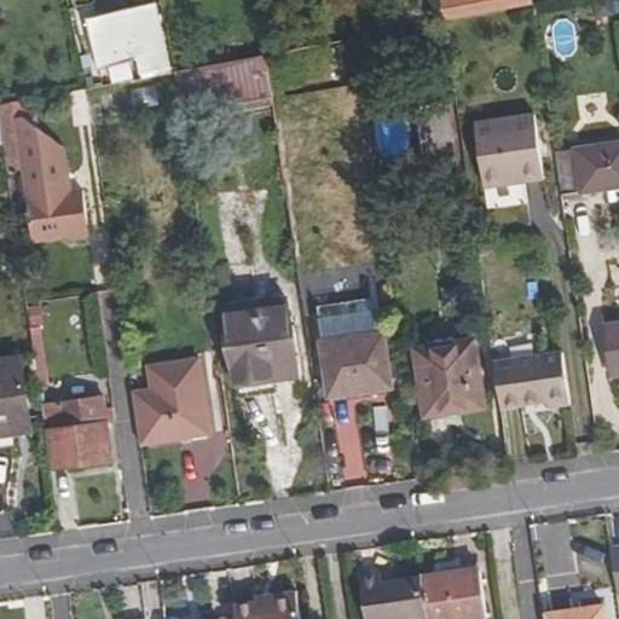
[(439,0),(435,1),(441,23),(531,6),(532,6),(530,0),(439,0)]
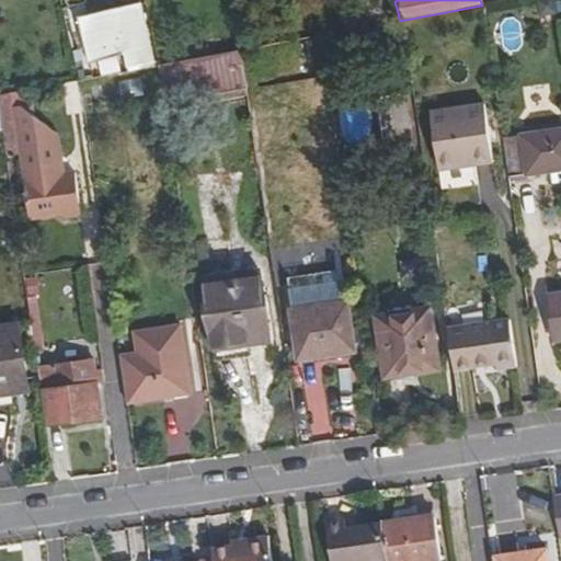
[(89,66),(150,49),(138,4),(77,21),(89,66)]
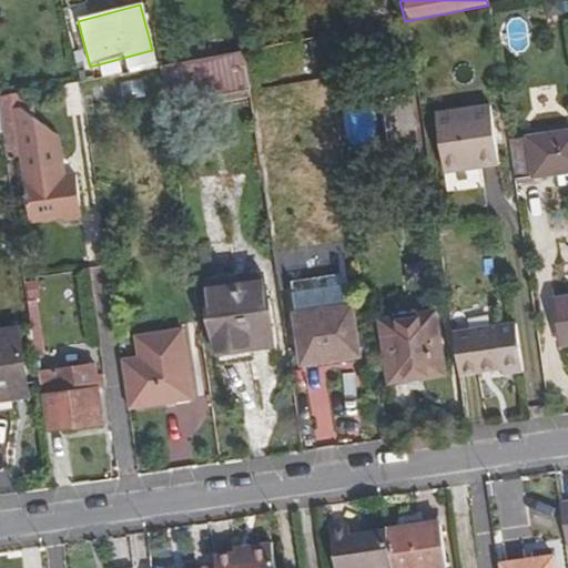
[(324,37),(328,68),(344,66),(340,34),(324,37)]
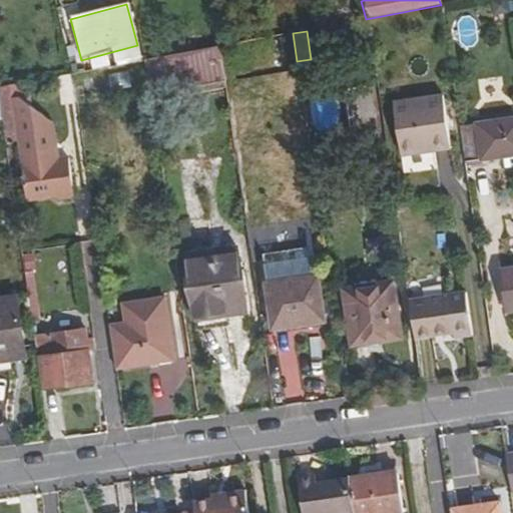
[(154,95),(230,78),(222,45),(147,62),(154,95)]
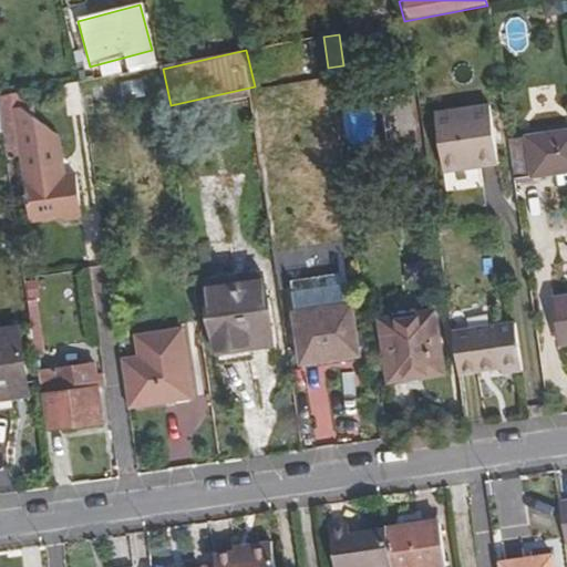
[(393,150),(414,146),(408,100),(387,103),(393,150)]
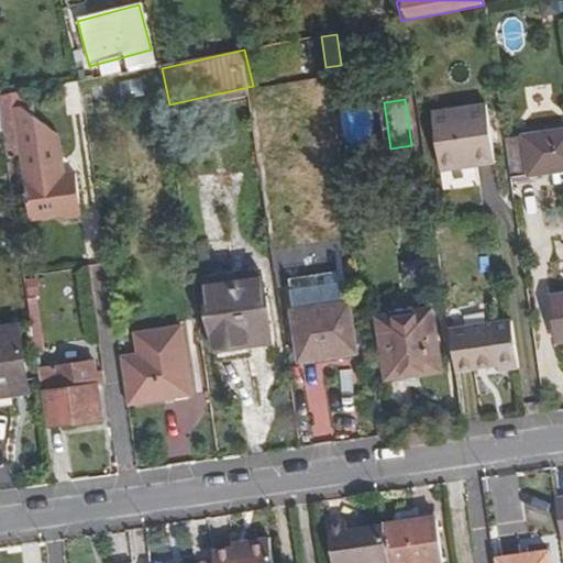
[(430,113),(438,173),(493,164),(484,106),(430,113)]
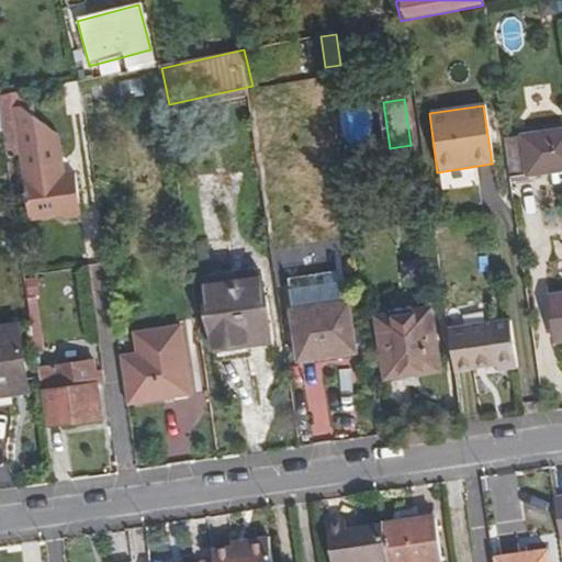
[(14,110),(29,216),(52,214),(56,223),(78,221),(81,216),(76,176),(62,177),(51,167),(59,156),(57,138),(34,117),(33,108),(14,110)]
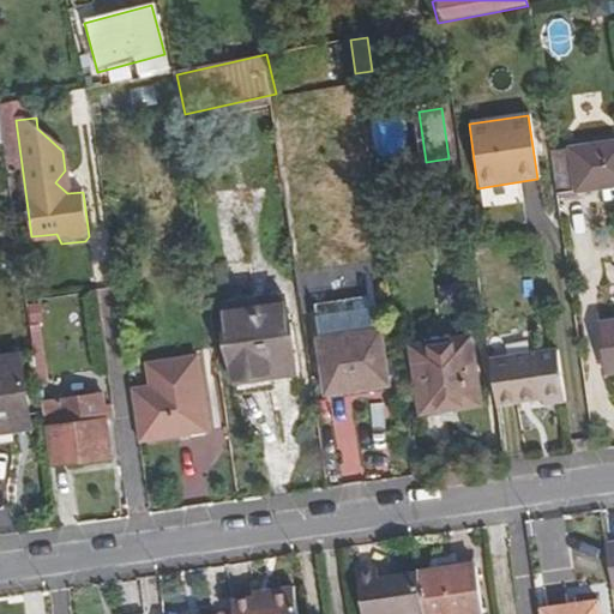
[(613,142),(549,154),(555,196),(613,186),(613,142)]
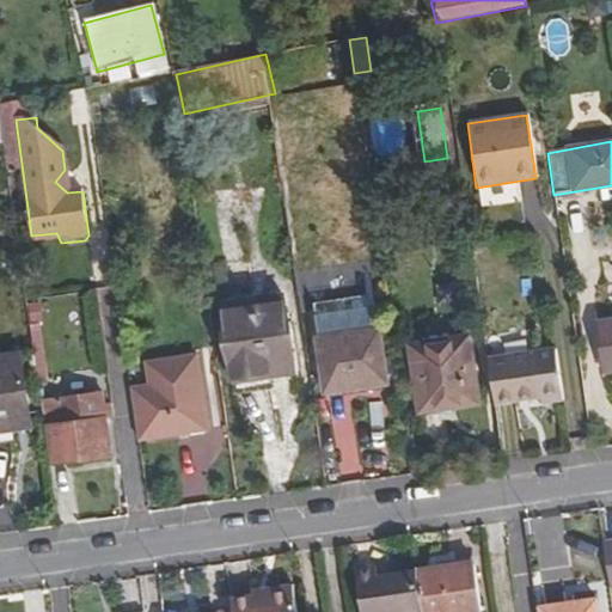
[(66,173),(65,170),(55,182),(67,193),(66,173)]
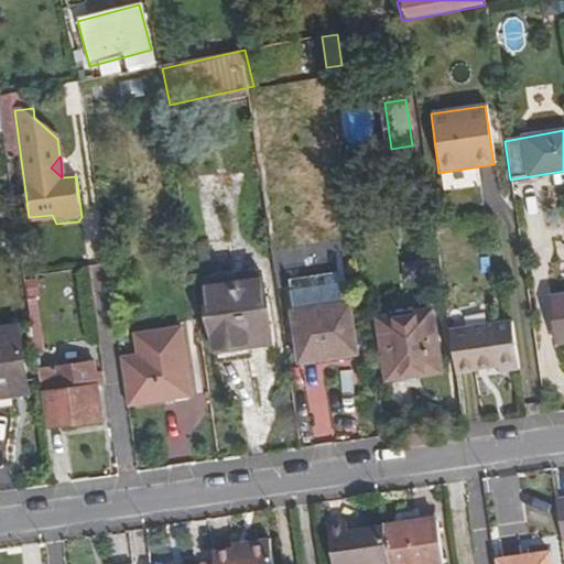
[(30,226),(56,224),(52,215),(29,217),(30,226)]
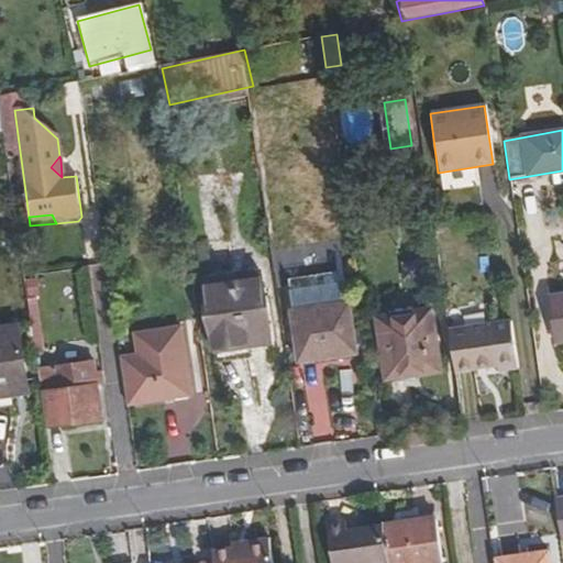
[(264,283),(232,288),(233,299),(206,305),(213,349),(245,344),(246,356),(273,353),(264,283)]
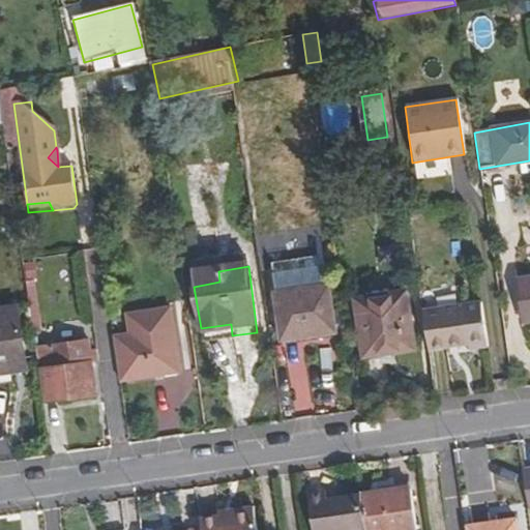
[(193,275),(194,287),(219,282),(218,271),(193,275)]
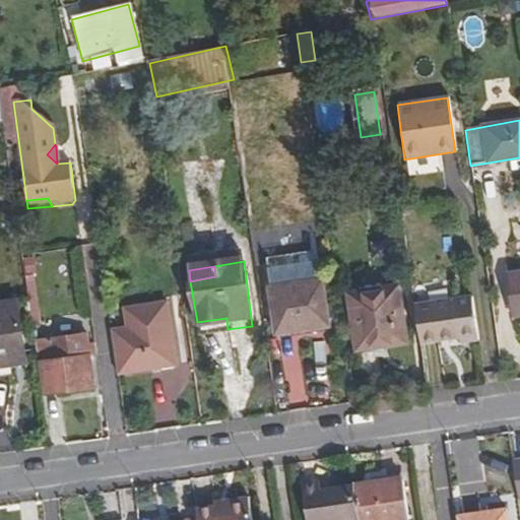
[(328,327),(322,283),(271,291),(277,335),(328,327)]
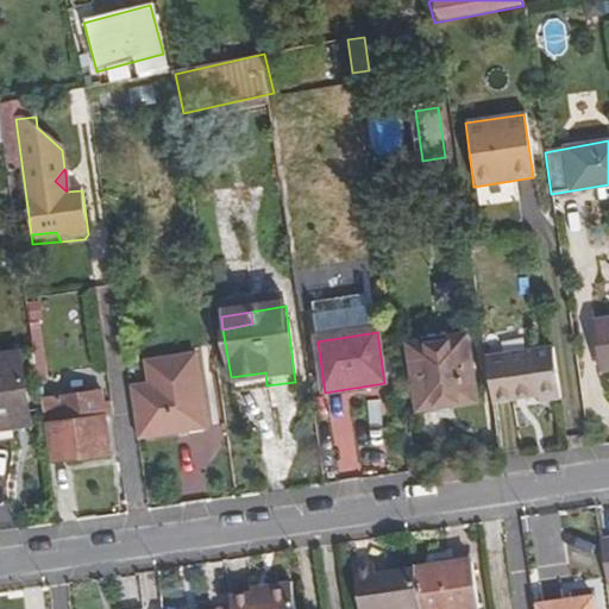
[(559,391),(552,353),(550,345),(483,357),(490,402),(538,394),(559,391)]
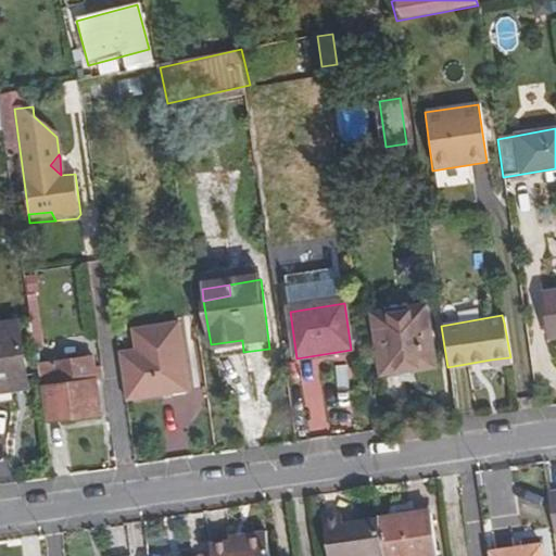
[(438,380),(430,319),(375,327),(383,383),(404,380),(405,386),(438,380)]
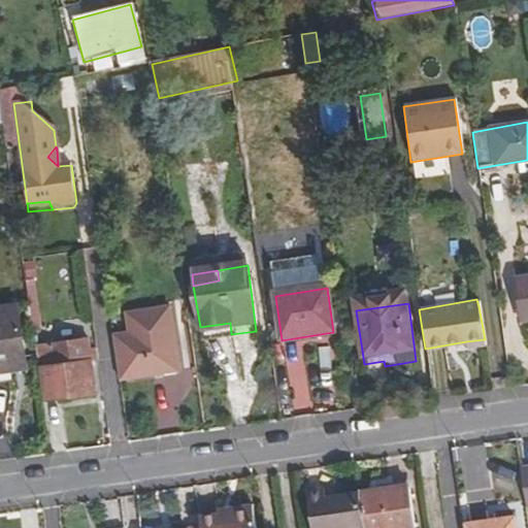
[(0,307),(0,381),(25,377),(14,306),(0,307)]
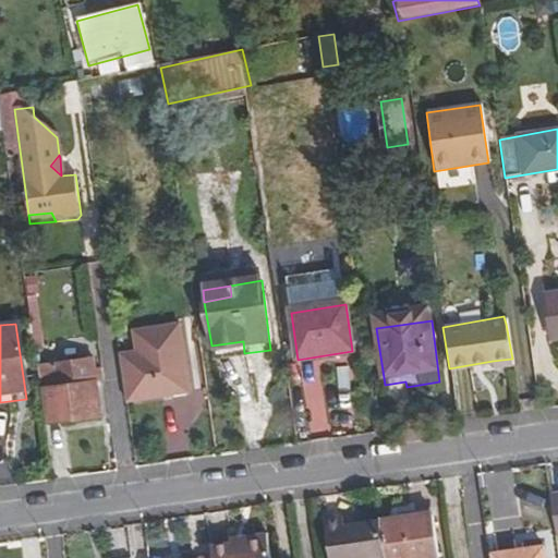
[(213,358),(244,353),(243,341),(211,346),(213,358)]
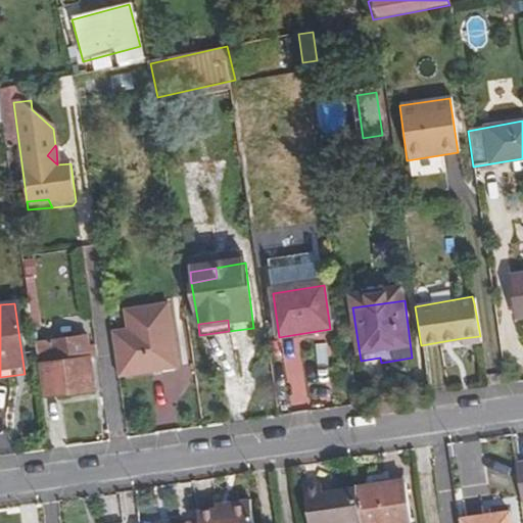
[(129,341),(128,327),(115,324),(109,323),(112,343),(129,341)]
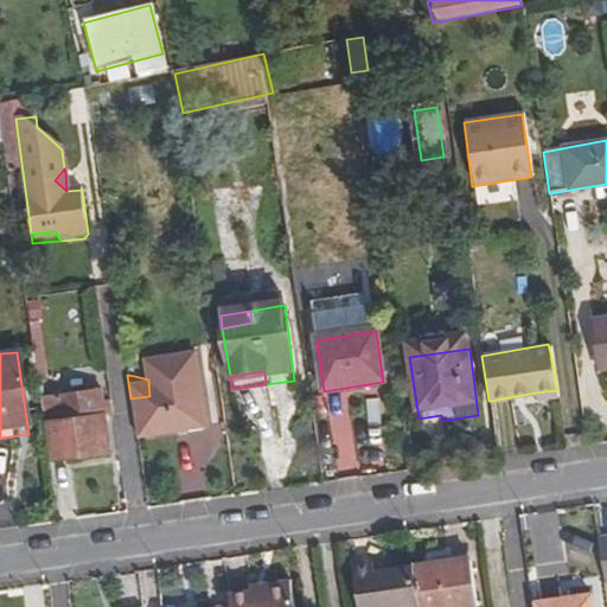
[(109,449),(104,413),(102,402),(100,388),(39,396),(48,457),(109,449)]
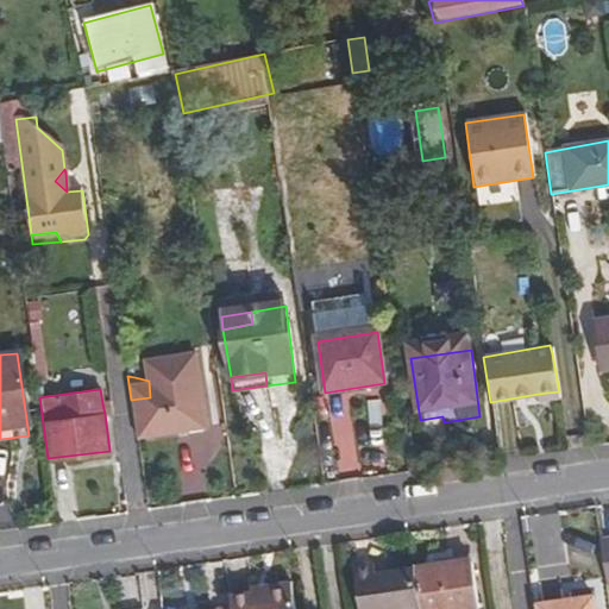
[(351,407),(332,409),(336,463),(355,460),(351,407)]
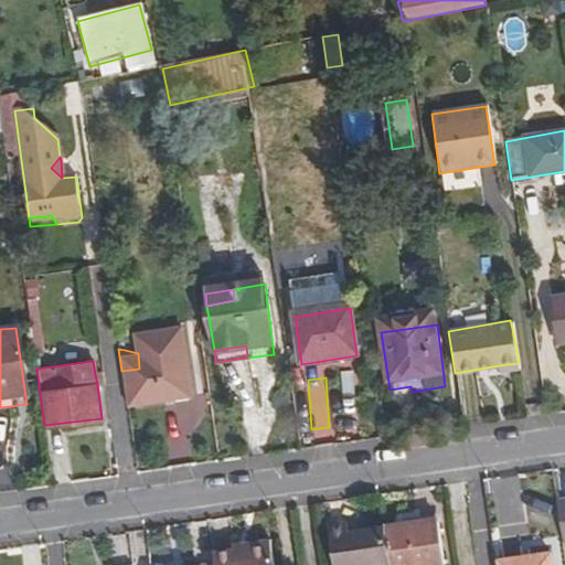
[(412,396),(412,392),(411,386),(390,390),(392,400),(412,396)]
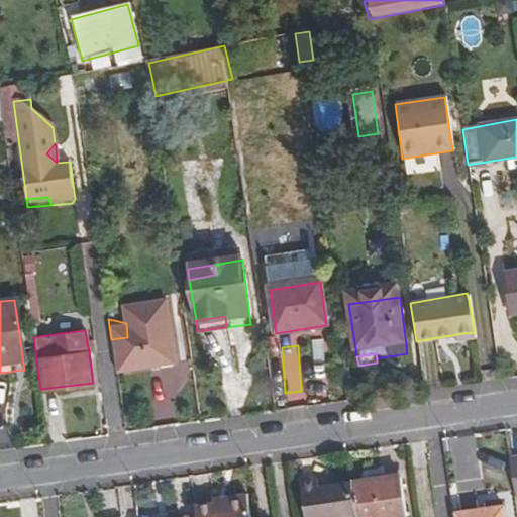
[(516,453),(508,455),(513,494),(516,493),(516,453)]
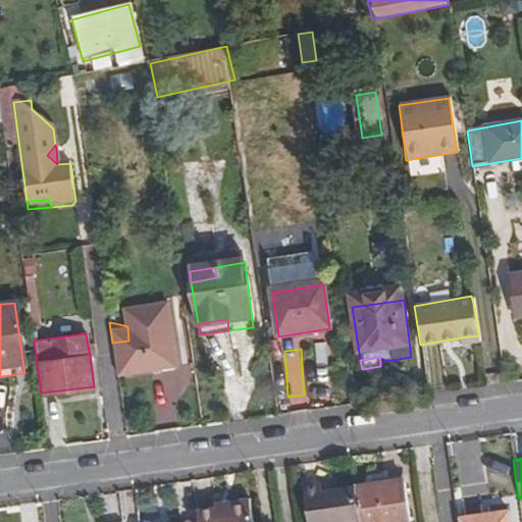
[(403,479),(354,486),(354,487),(359,521),(392,521),(408,520),(403,479)]
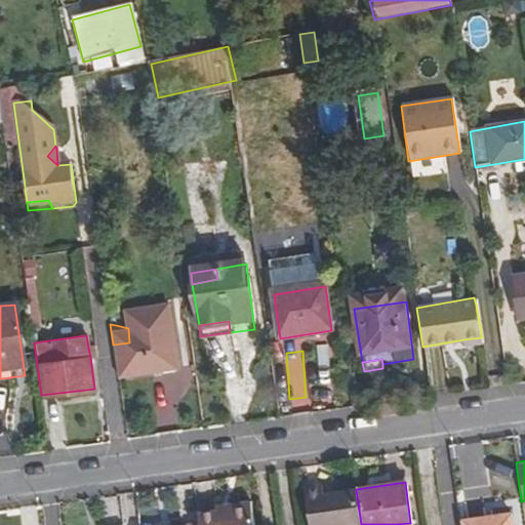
[(361,524),(356,490),(323,494),(322,490),(305,492),(309,524),(361,524)]
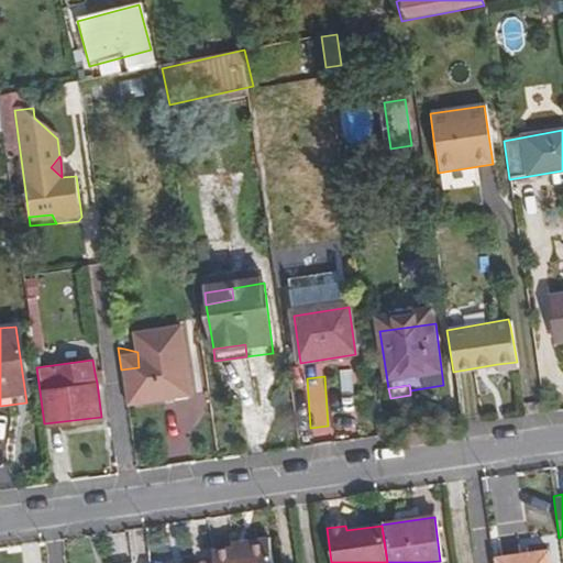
[(272,562),(269,534),(242,538),(242,544),(230,547),(212,549),(213,559),(213,562),(272,562)]
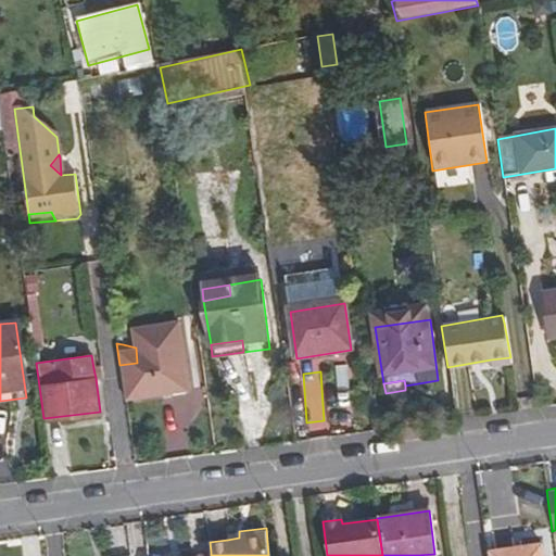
[(493,551),(493,555),(543,555),(542,543),(493,551)]
